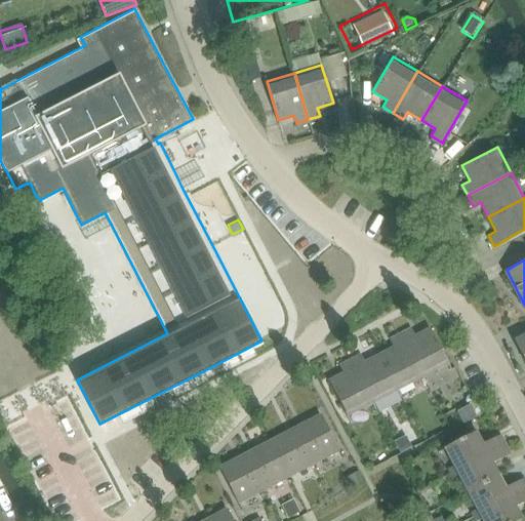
[(411,325),(400,331),(422,374),(448,361),(430,325),(414,333),(411,325)]
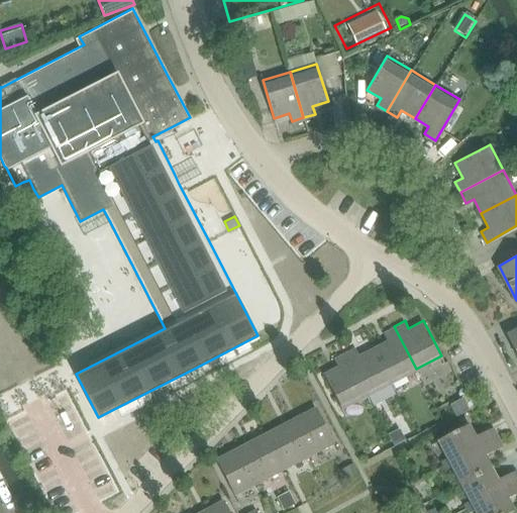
[(516,325),(506,332),(516,353),(516,325)]
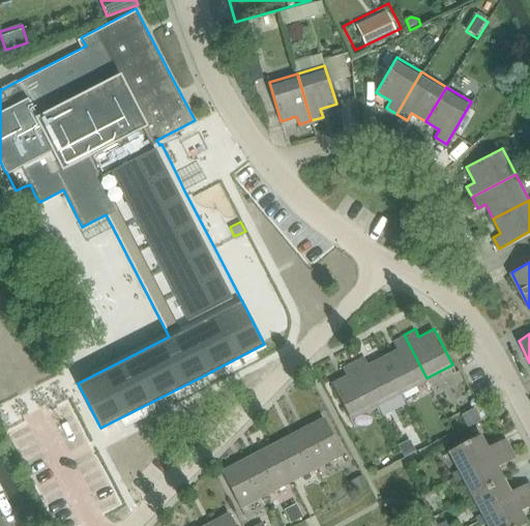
[(396,348),(382,355),(401,391),(427,378),(404,334),(392,341),(396,348)]
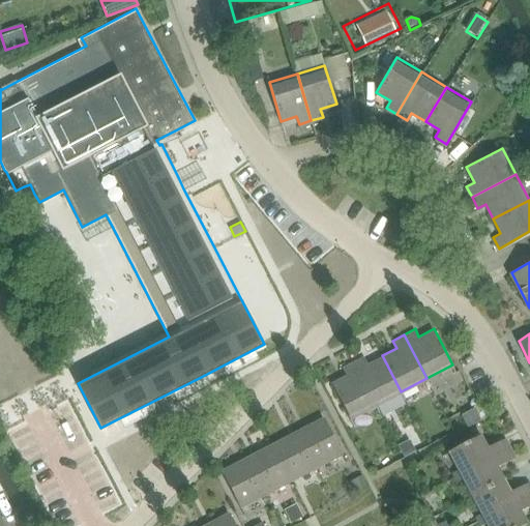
[(364,355),(353,360),(376,404),(401,391),(382,355),(369,362),(364,355)]
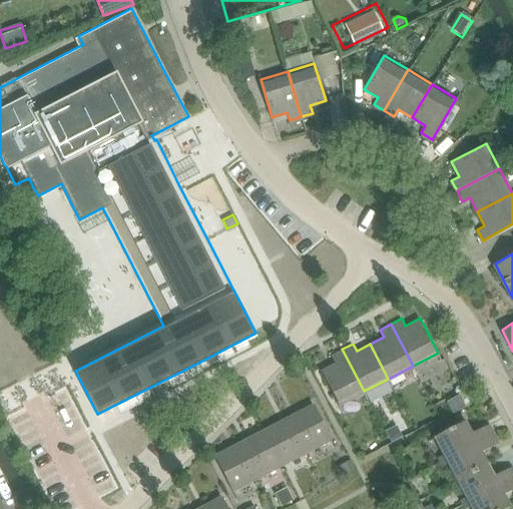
[(364,391),(342,349),(331,355),(335,362),(321,370),(339,404),(364,391)]
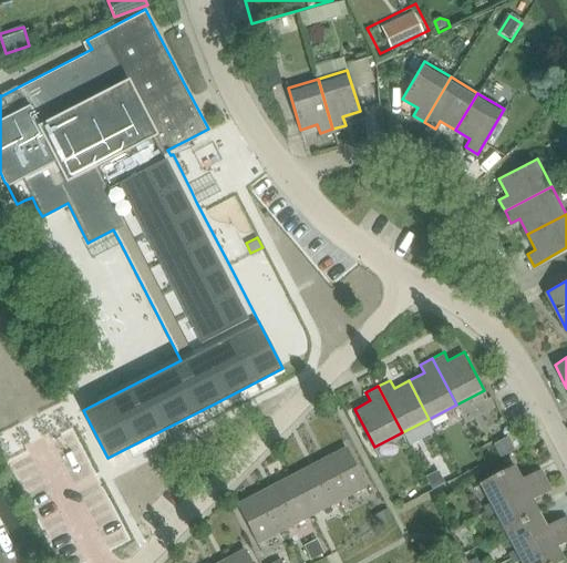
[(476,429),(480,437),(490,433),(486,426),(476,429)]
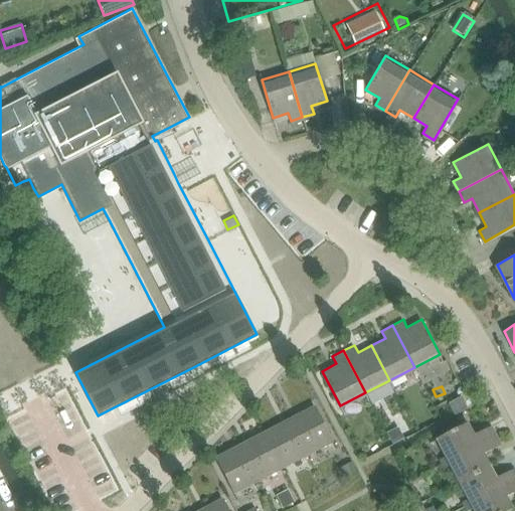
[(447,401),(453,413),(466,406),(460,395),(447,401)]
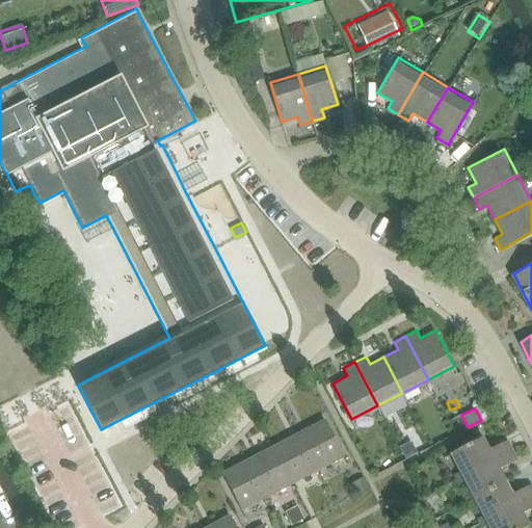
[(325,418),(299,431),(317,467),(343,453),(325,418)]
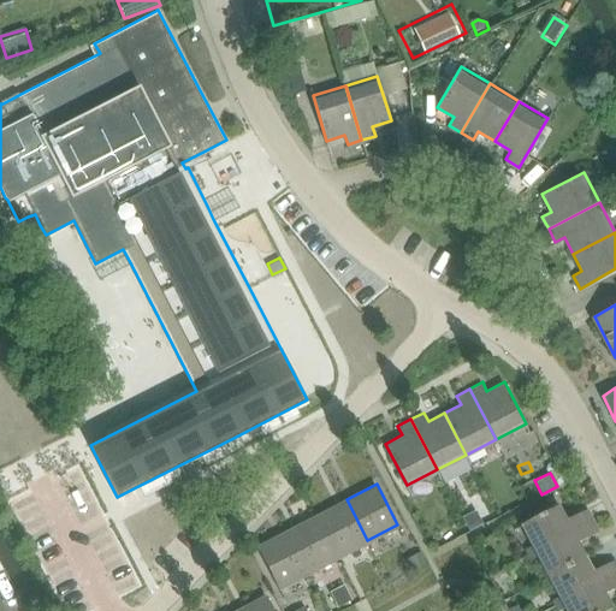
[(347,499),(317,515),(338,556),(367,540),(347,499)]
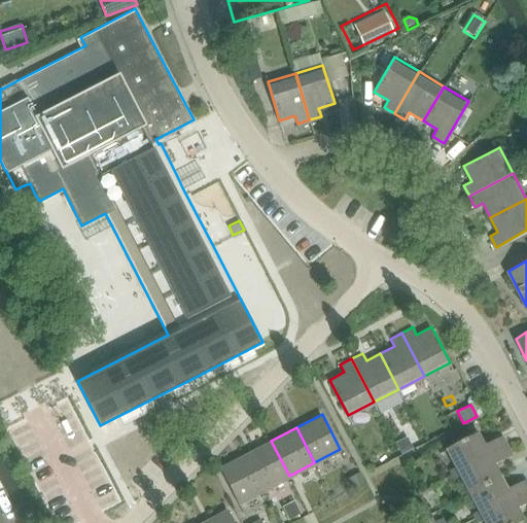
[(445,447),(456,469),(505,443),(500,433),(483,443),(476,430),(445,447)]
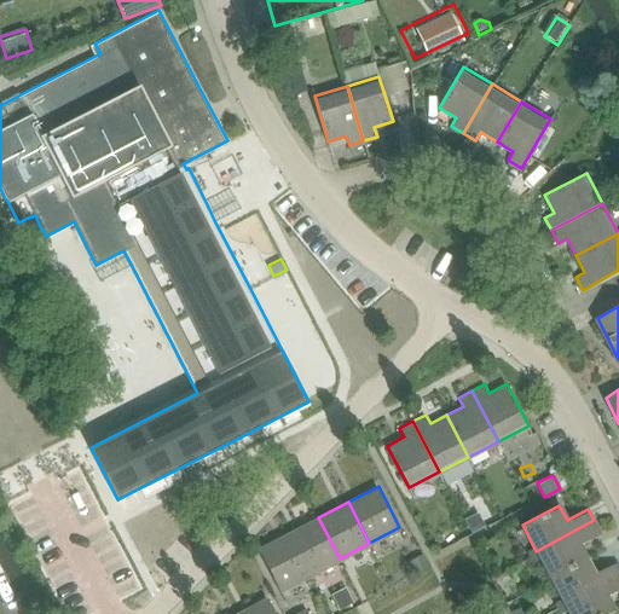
[(318,517),(288,533),(310,574),(340,559),(318,517)]
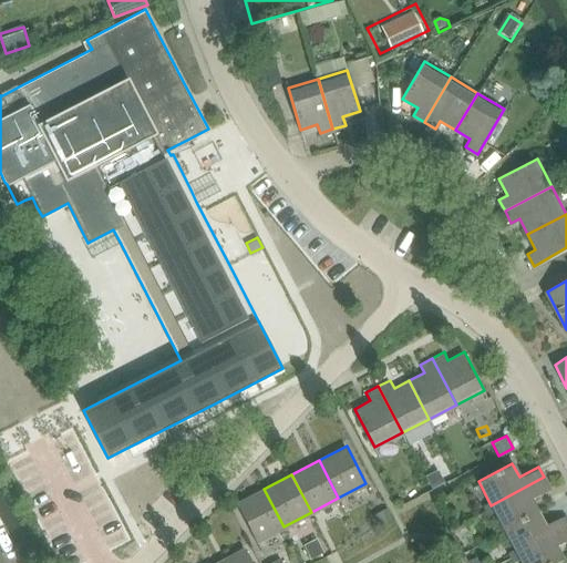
[(491,505),(504,529),(537,511),(531,498),(549,488),(544,477),(491,505)]
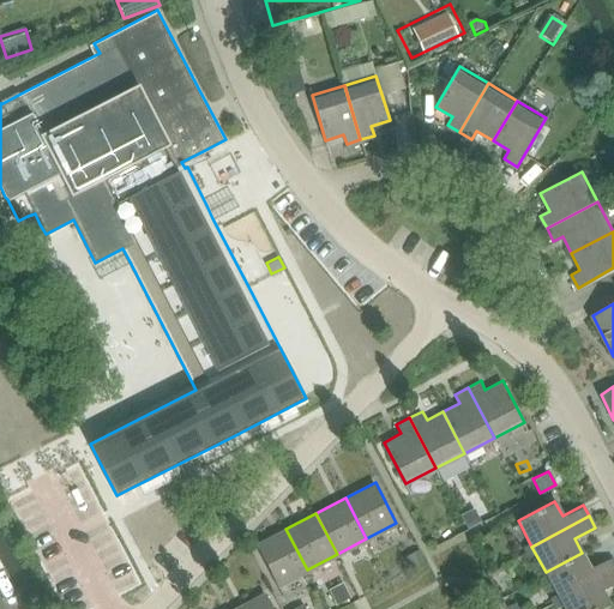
[(307,570),(286,529),(257,544),(278,585),(307,570)]
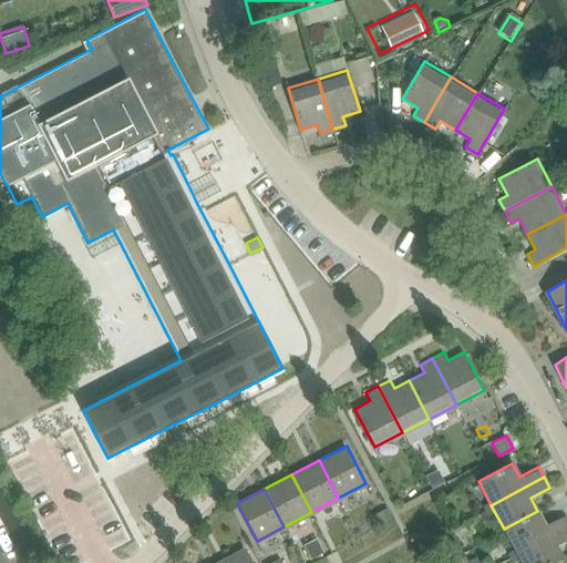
[(369,508),(377,522),(389,515),(381,501),(369,508)]
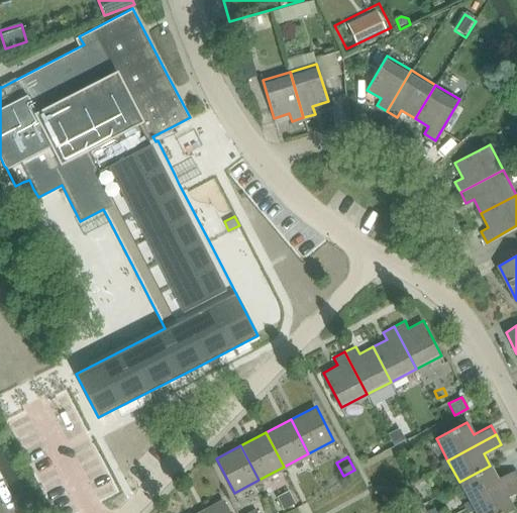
[(459,482),(471,503),(516,478),(516,474),(514,469),(496,478),(490,466),(459,482)]
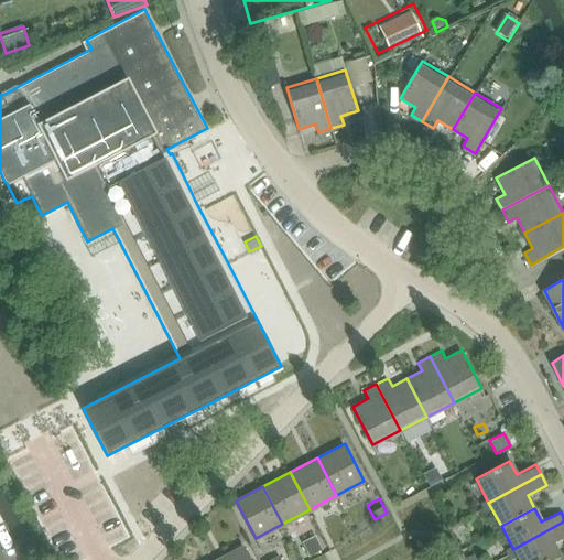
[(563,521),(513,549),(519,559),(551,559),(560,556),(552,541),(563,535),(563,521)]
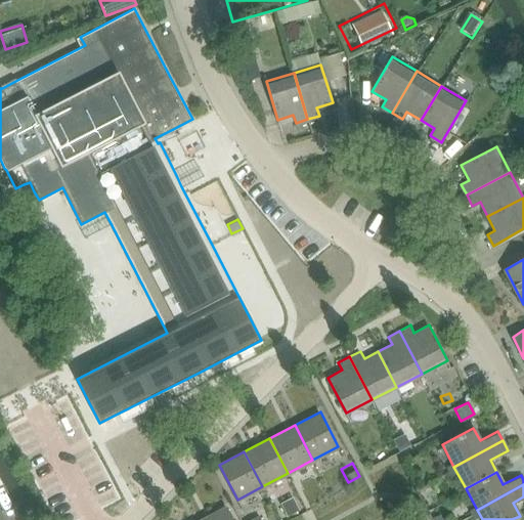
[(202,519),(201,519),(233,519),(226,506),(202,519)]
